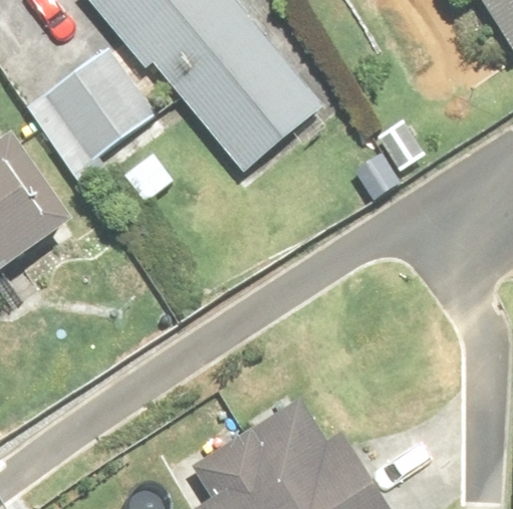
[(89,0),(244,172),(320,103),(228,0),(89,0)]
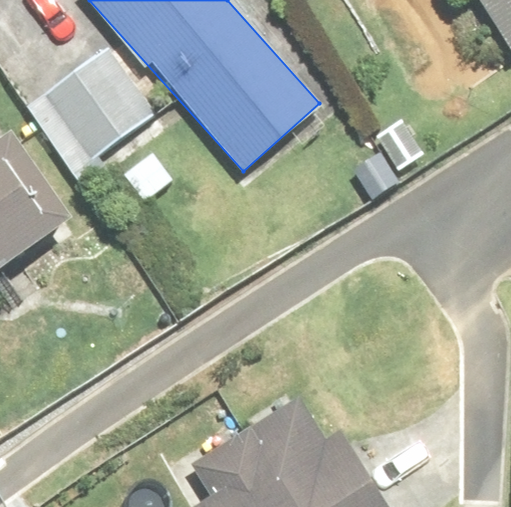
[(477,0),(510,54),(510,0),(477,0)]
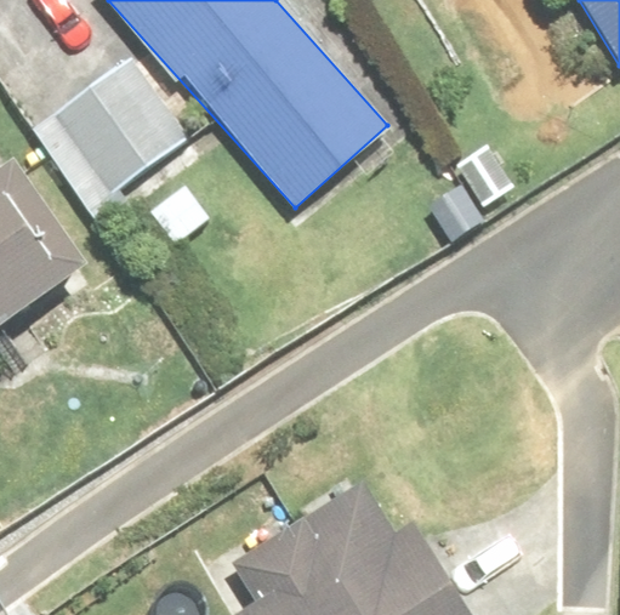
[(136,60),(33,129),(86,208),(189,138),(136,60)]
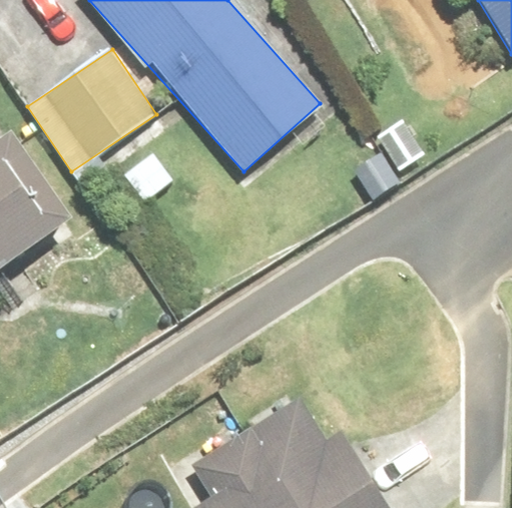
[(0,279),(73,230),(10,136),(0,142),(0,279)]
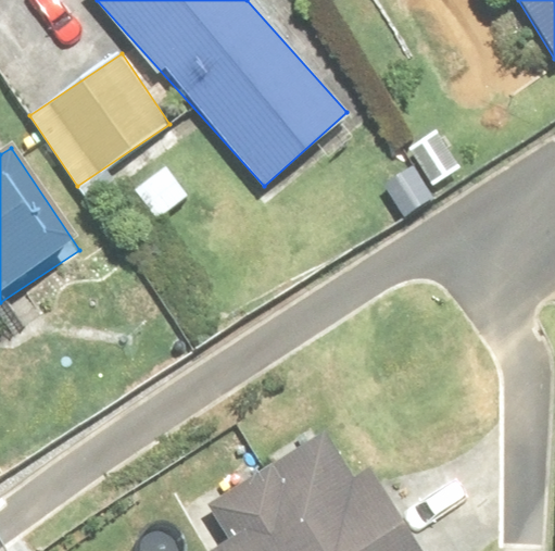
[(419,550),(376,477),(349,493),(317,440),(207,504),(231,546),(222,550),(419,550)]
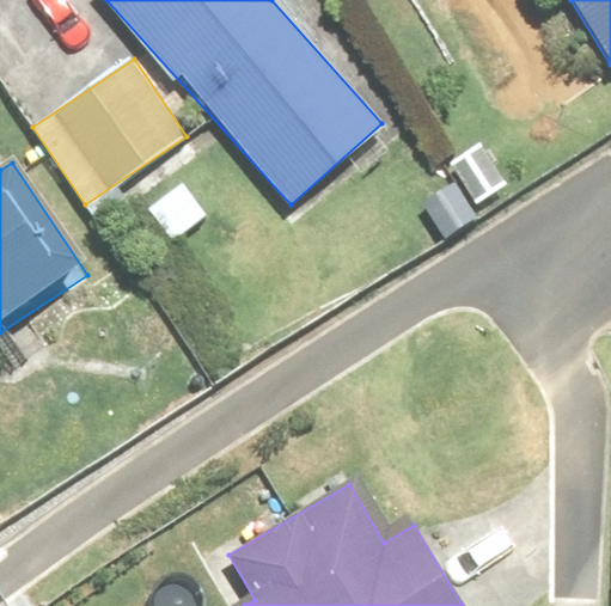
All buildings are outlined.
